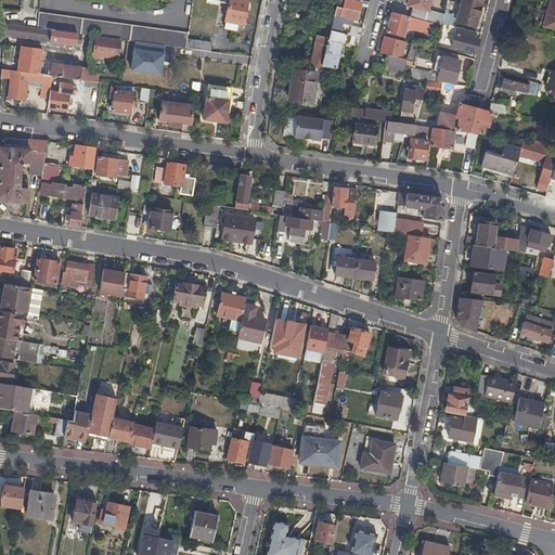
[(247,0),(246,0),(229,0),(224,29),(235,31),(237,23),(243,24),(247,0)]
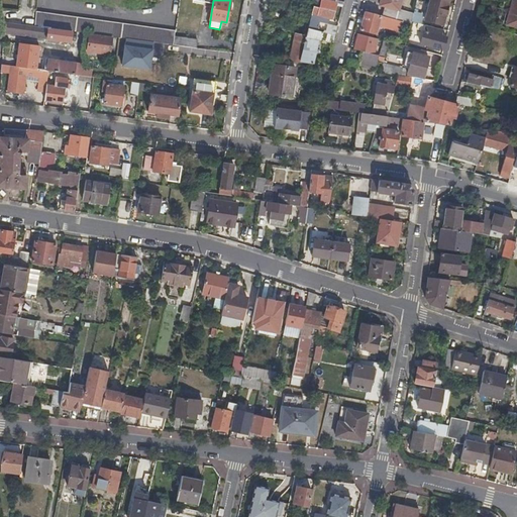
[(327,0),(314,0),(312,12),(309,24),(308,28),(314,30),(315,24),(320,25),(321,20),(326,21),(327,17),(332,18),(336,2),(327,0)]
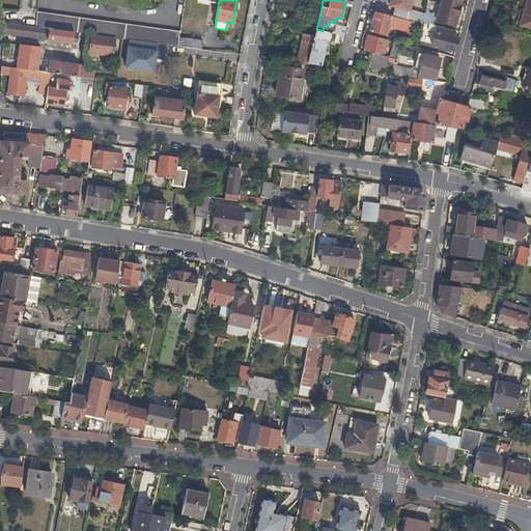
[(404,20),(422,24),(423,22),(425,14),(409,9),(411,0),(390,0),(390,4),(395,5),(393,16),(398,18),(404,20)]
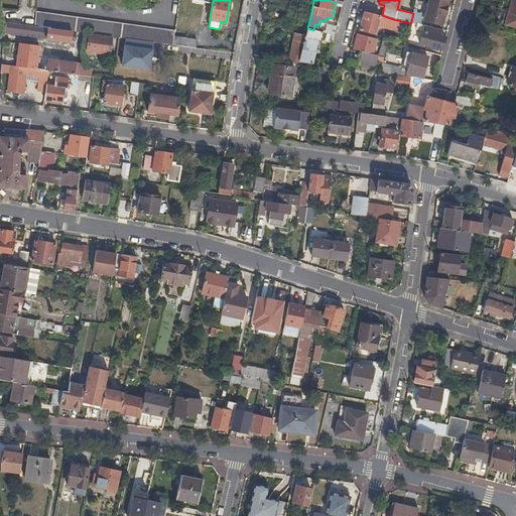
[(446,6),(446,5),(430,0),(416,0),(411,21),(441,24),(444,13),(445,13),(447,6),(446,6)]
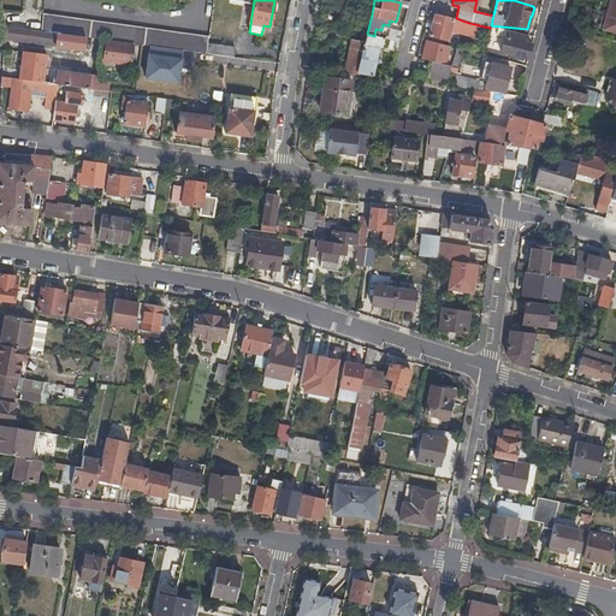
[(372,15),(365,13),(361,27),(368,29),(372,15)]
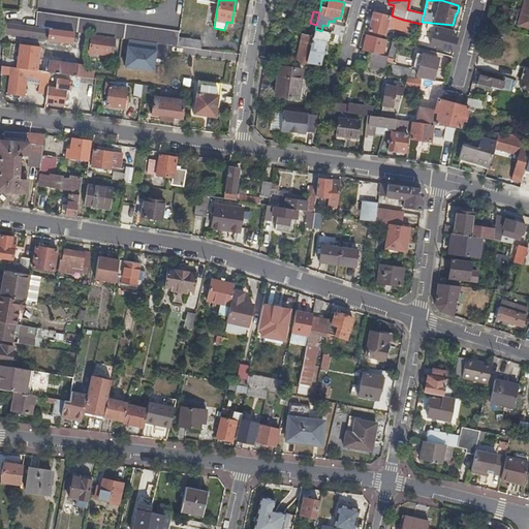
[(390,16),(374,11),(369,30),(384,35),(390,16)]
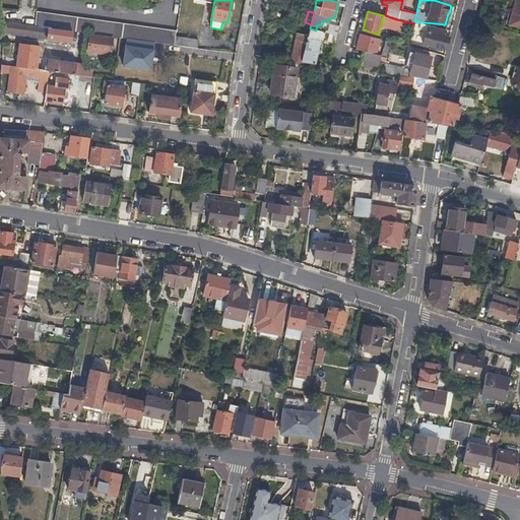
[(140,41),(175,45),(176,37),(177,30),(37,12),(35,26),(72,31),(85,34),(90,34),(113,37),(119,38),(135,40),(138,40),(140,41)]
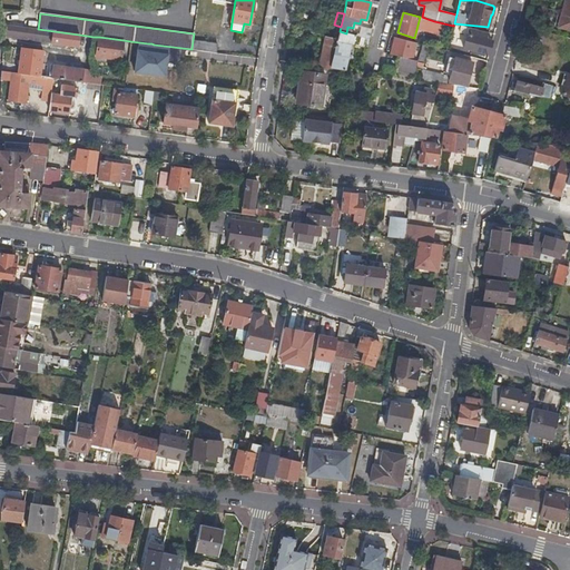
[(434,21),(428,19),(424,32),(431,33),(434,21)]
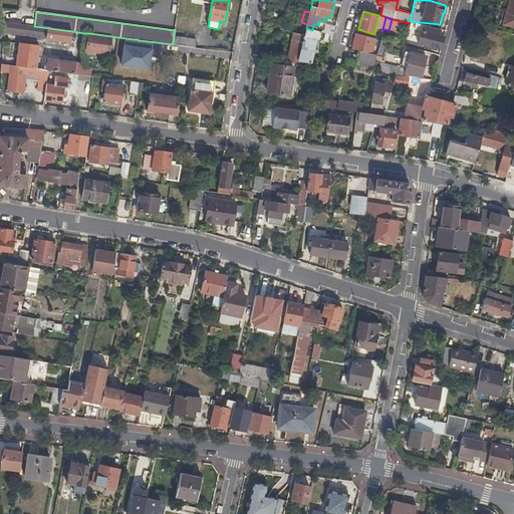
[(3,22),(2,30),(2,33),(46,38),(46,39),(70,42),(71,31),(34,26),(3,22)]
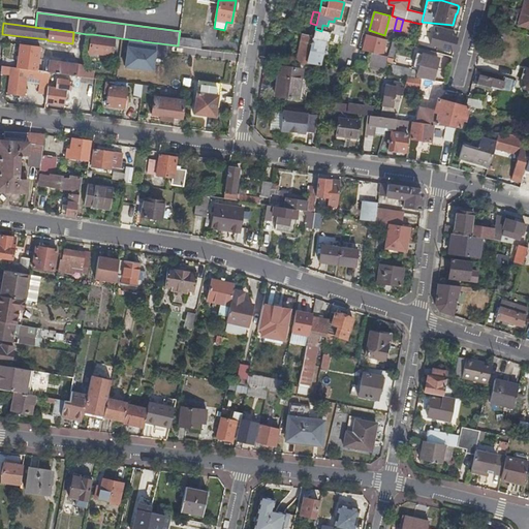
[(427,31),(433,33),(435,25),(432,24),(429,24),(427,31)]
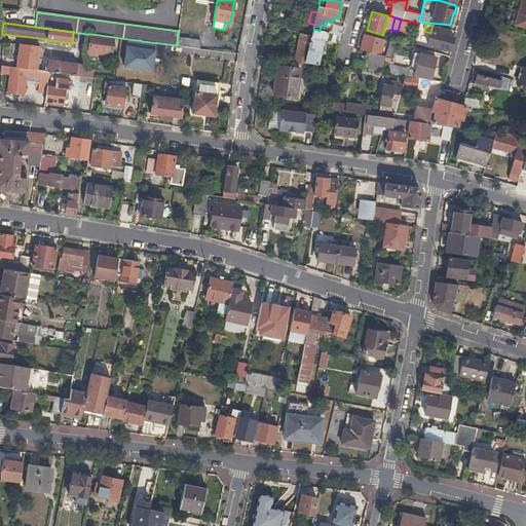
[(427,44),(451,50),(454,38),(448,37),(450,30),(433,25),(430,33),(427,44)]
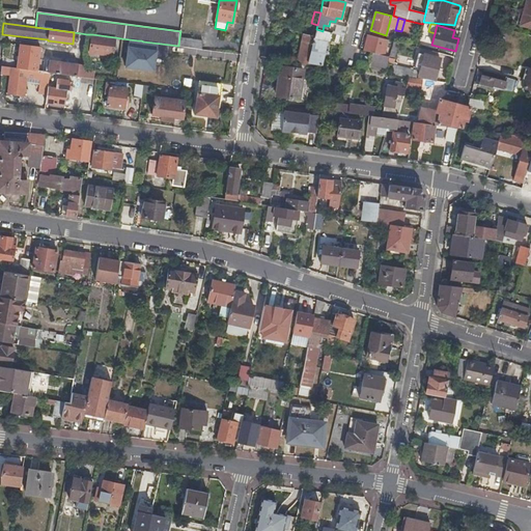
[(335,34),(343,35),(345,28),(336,26),(335,34)]
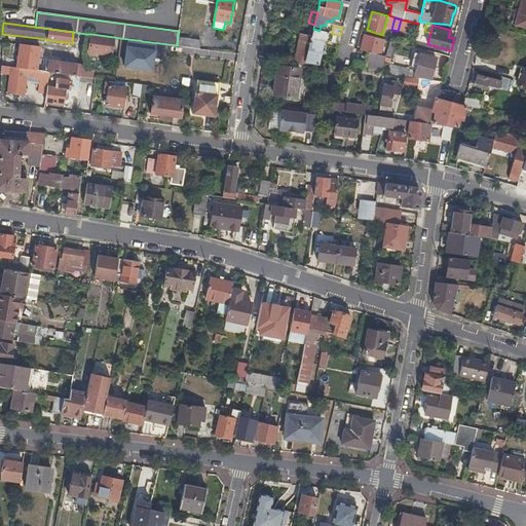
[(324,40),(339,43),(341,36),(340,35),(332,34),(320,31),(313,29),(312,38),(307,58),(306,64),(316,65),(324,40)]
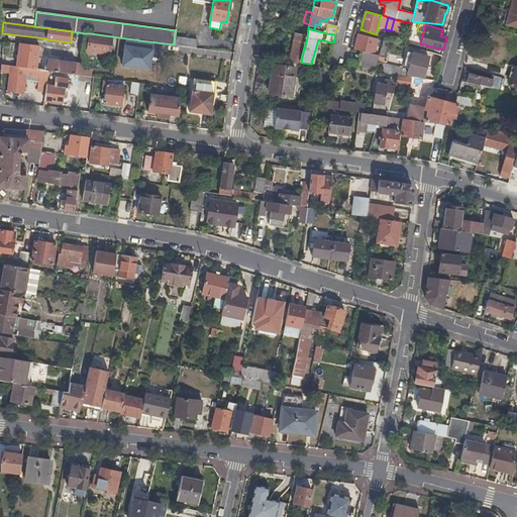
[(112,36),(90,33),(87,52),(109,55),(112,36)]
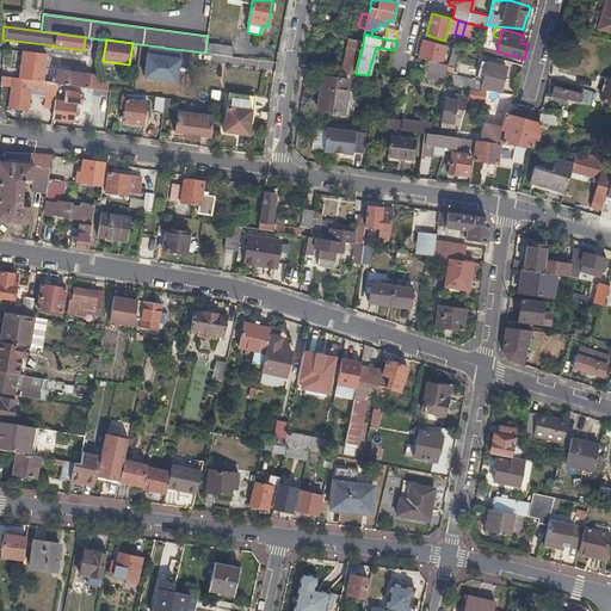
[(345,63),(357,67),(363,44),(350,41),(345,63)]
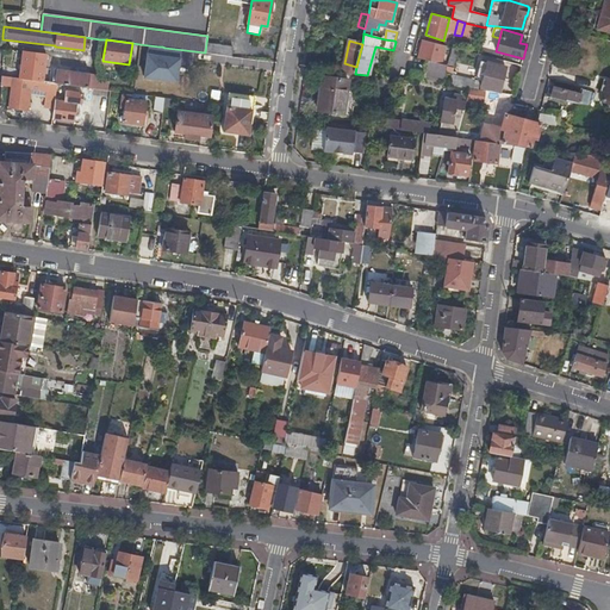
[(446,45),(424,41),(419,58),(428,61),(434,62),(435,55),(442,56),(446,45)]
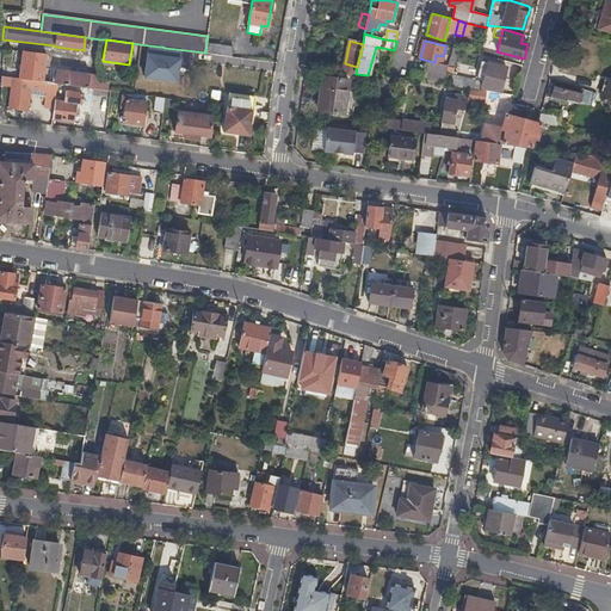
[(205,53),(230,56),(232,47),(207,43),(205,53)]
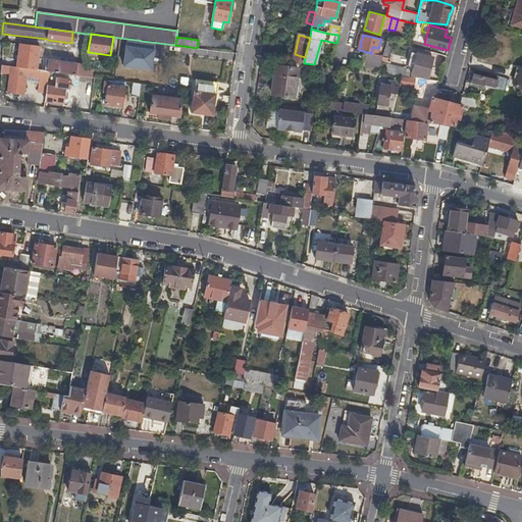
[(388,57),(393,42),(387,41),(383,56),(388,57)]
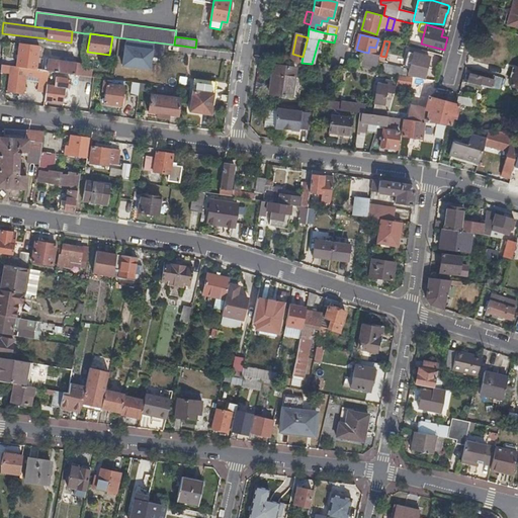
[(17,59),(1,57),(1,65),(36,69),(37,60),(40,60),(40,58),(38,57),(39,48),(19,45),(17,59)]
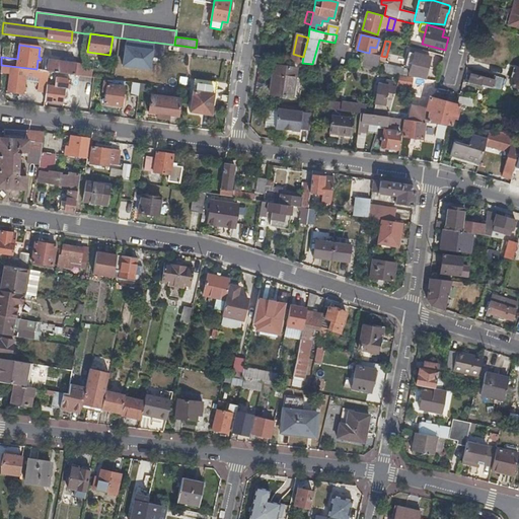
[(369,53),(364,52),(362,64),(377,68),(380,55),(369,53)]
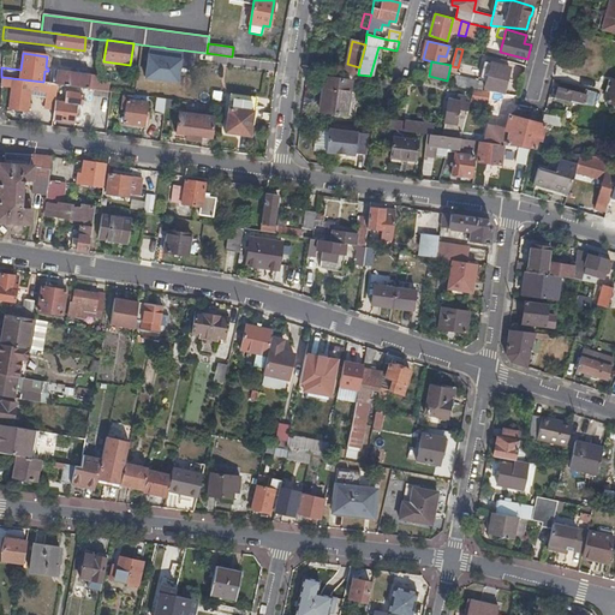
[(487,78),(491,63),(484,61),(481,77),(487,78)]
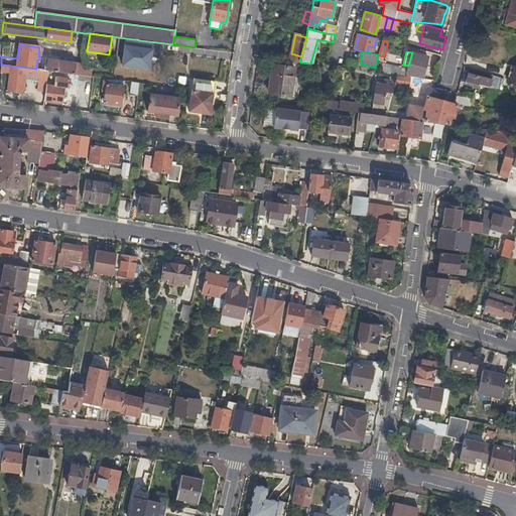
[(427,56),(412,52),(408,66),(406,74),(422,78),(427,56)]
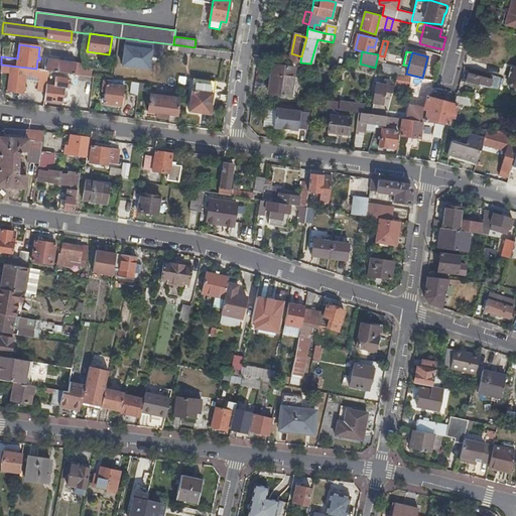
[(48,71),(84,76),(85,63),(63,60),(65,58),(60,57),(59,59),(46,58),(44,71),(48,71)]
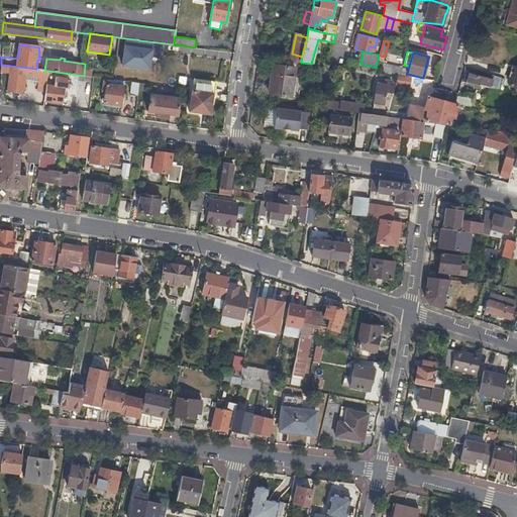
[(25,79),(25,76),(39,78),(38,81),(37,90),(45,92),(46,83),(48,71),(44,71),(36,69),(1,65),(1,74),(10,75),(7,92),(23,95),(25,79)]
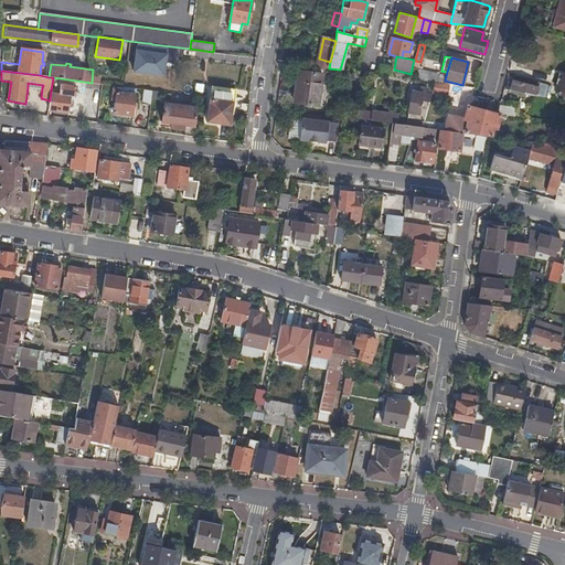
[(323,75),(299,72),(295,103),(319,106),(323,75)]
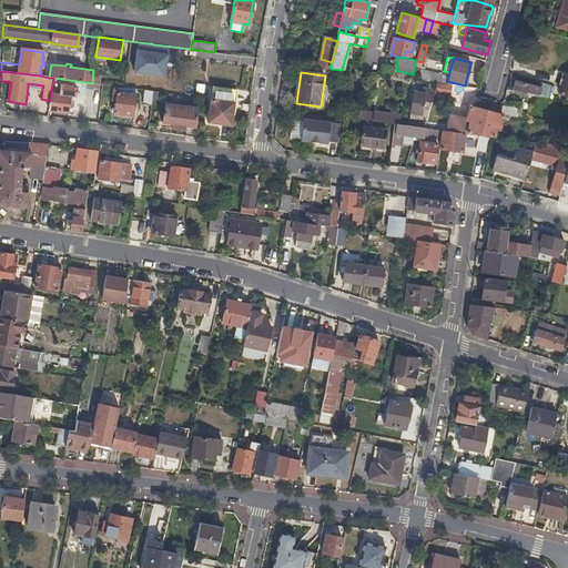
[(437,83),(439,83),(442,74),(432,73),(430,82),(437,83)]
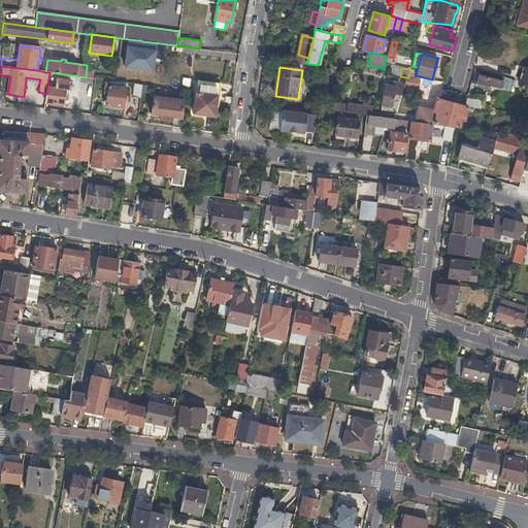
[(513,78),(504,76),(502,83),(480,75),(480,76),(475,75),(473,84),(477,85),(494,89),(503,90),(509,91),(513,78)]
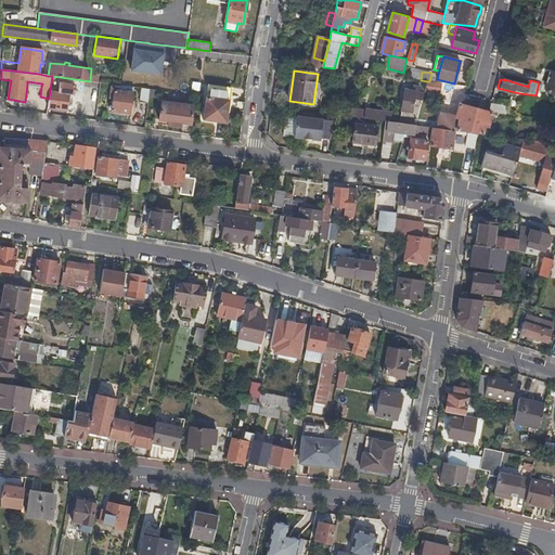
[(429,81),(427,81),(425,88),(430,89),(438,90),(439,82),(429,81)]
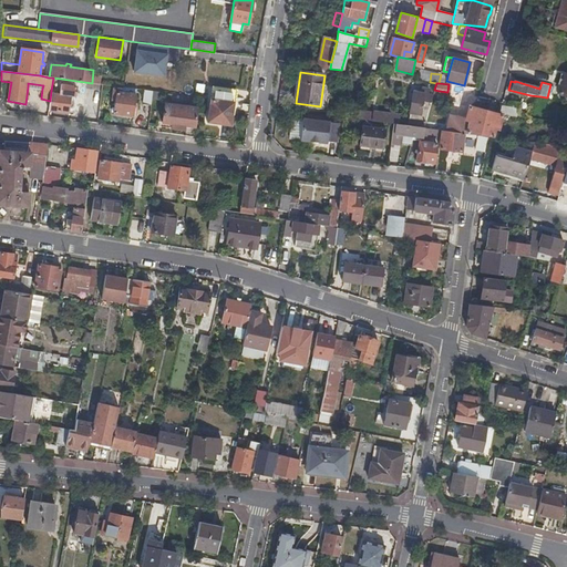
[(50,101),(49,111),(74,114),(75,109),(73,109),(76,88),(61,85),(60,92),(51,91),(50,101)]
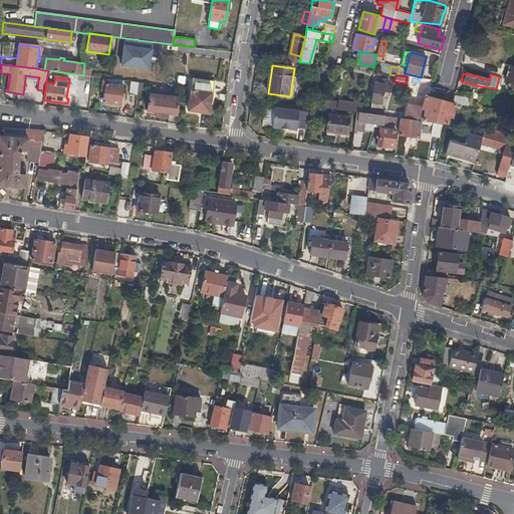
[(214,81),(193,78),(188,110),(209,113),(211,101),(225,103),(226,94),(212,92),(214,81)]
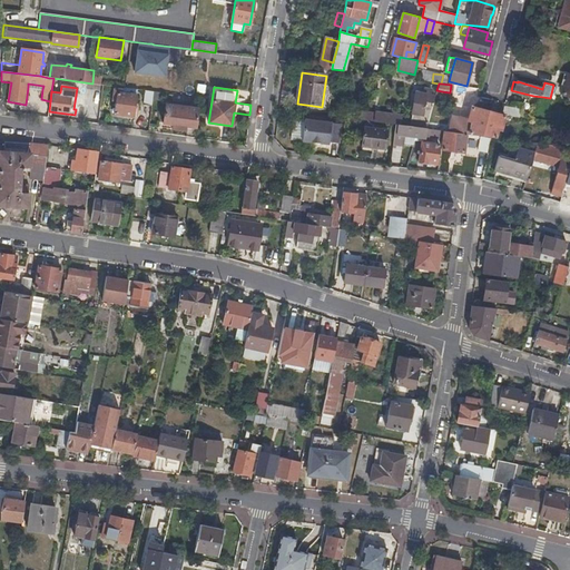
[(154,91),(146,90),(144,106),(151,107),(153,99),(154,91)]
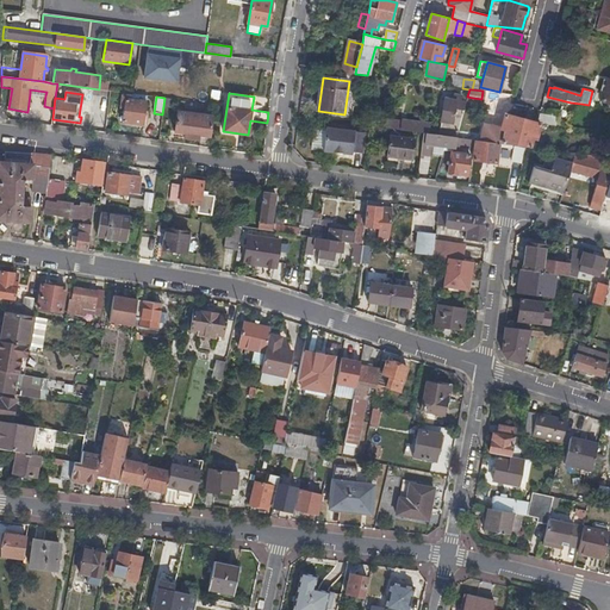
[(473,98),(467,97),(464,111),(460,123),(466,124),(473,98)]
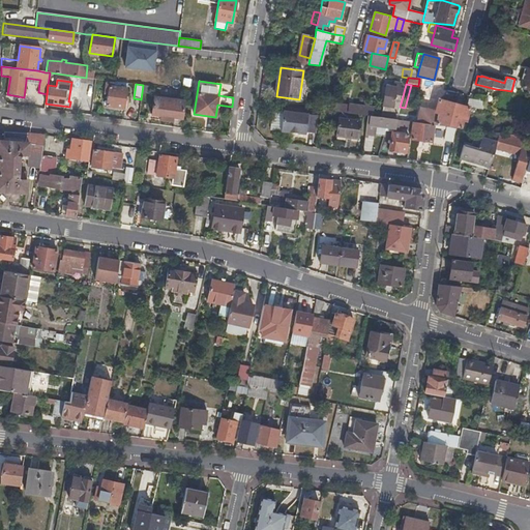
[(154,87),(143,85),(142,92),(153,94),(154,87)]
